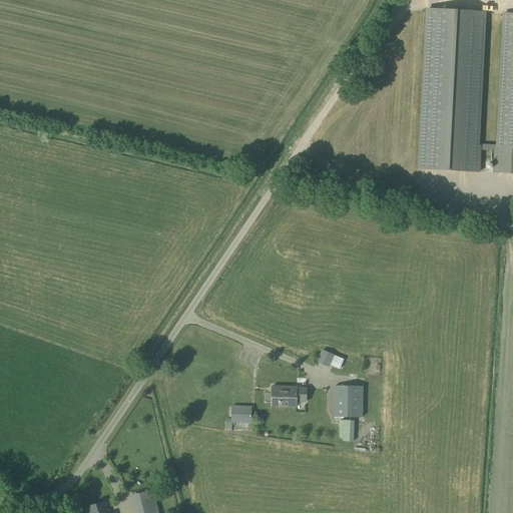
[(427,10),(419,169),(478,172),(486,13),(427,10)]
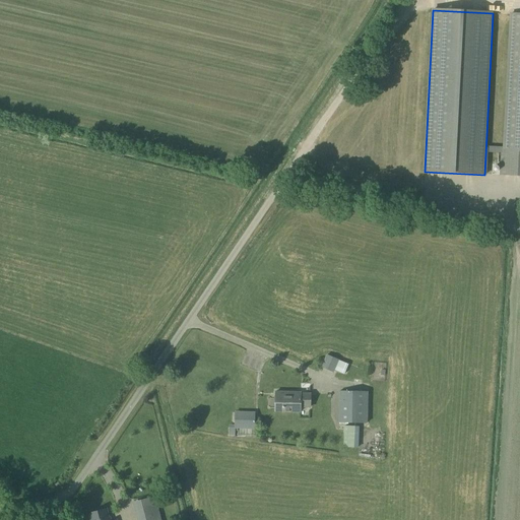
[(519,13),(511,13),(504,148),(501,148),(500,175),(519,176),(519,13)]
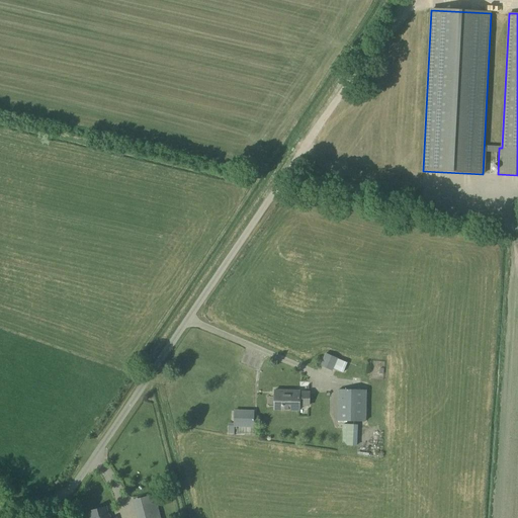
[(341,371),(345,362),(325,354),(320,366),(332,371),(334,368),(341,371)]
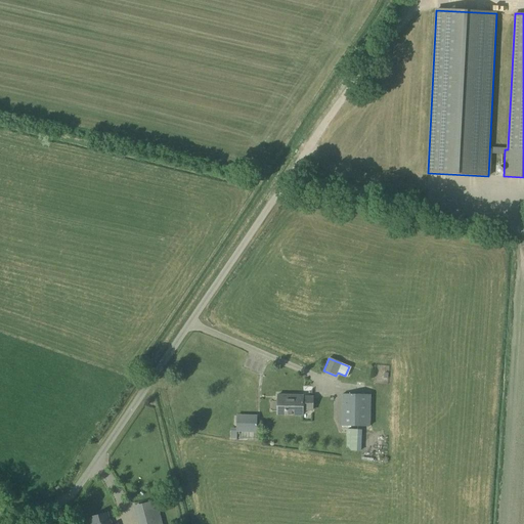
[(369,427),(369,426),(370,395),(341,394),(341,426),(369,427)]
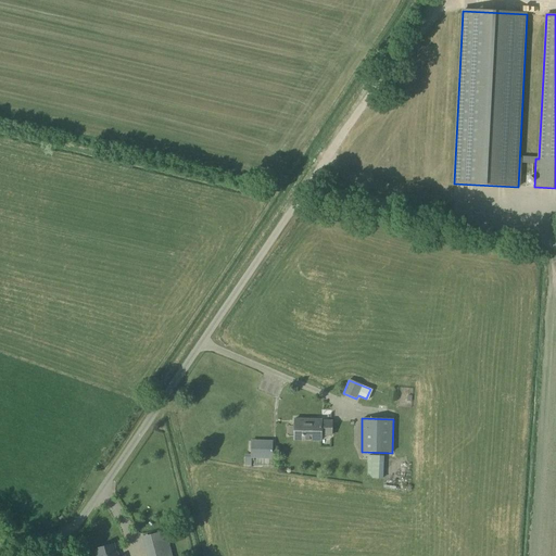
[(330,437),(330,420),(321,420),(321,419),(294,419),(293,440),(320,441),(320,437),(330,437)]
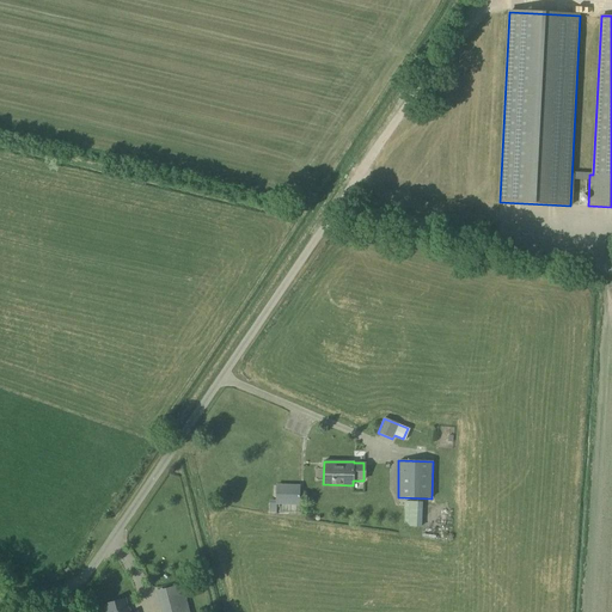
[(299,506),(299,497),(299,484),(275,484),(275,502),(269,501),(269,513),(276,513),(276,506),(299,506)]
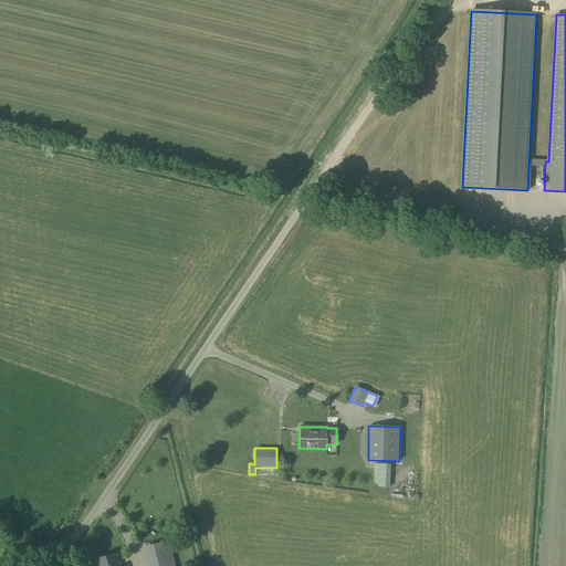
[(389,489),(390,464),(375,464),(374,488),(378,488),(378,492),(385,493),(385,488),(389,489)]
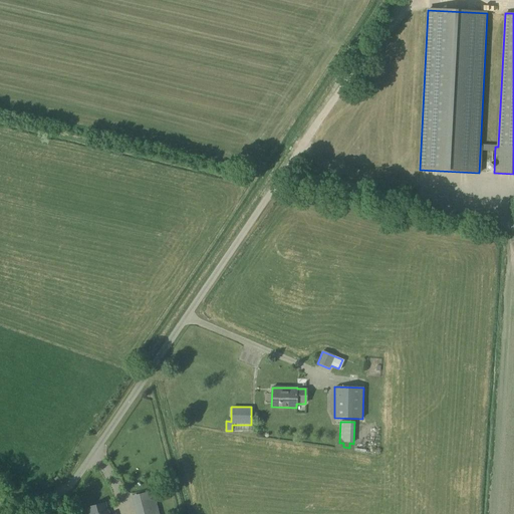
[(159,513),(154,490),(135,495),(139,513),(159,513)]
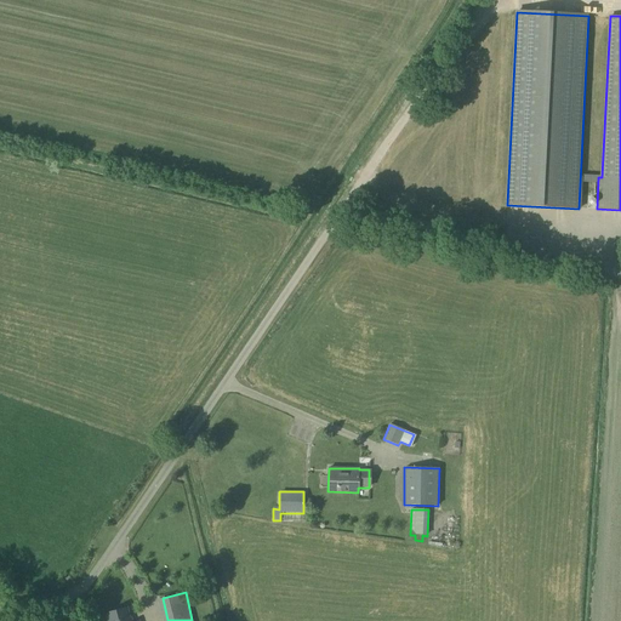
[(138,620),(131,620),(129,609),(106,615),(107,620),(140,620),(138,620)]
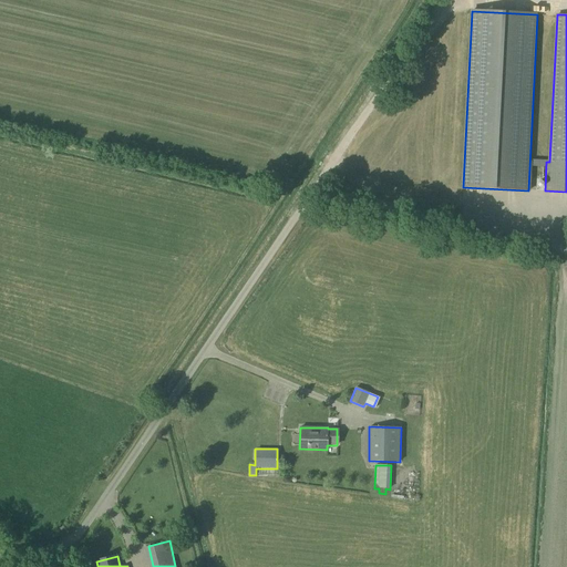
All buildings are outlined.
